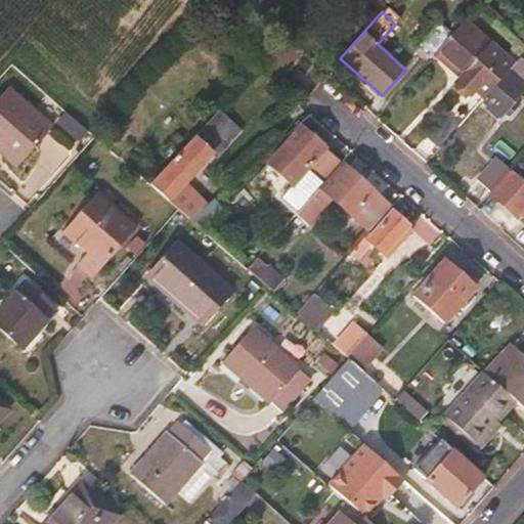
[(451,35),(434,54),(443,62),(448,56),(465,72),(460,77),(454,83),(469,96),(474,90),(483,97),(505,74),(513,64),(464,22),(451,35)]
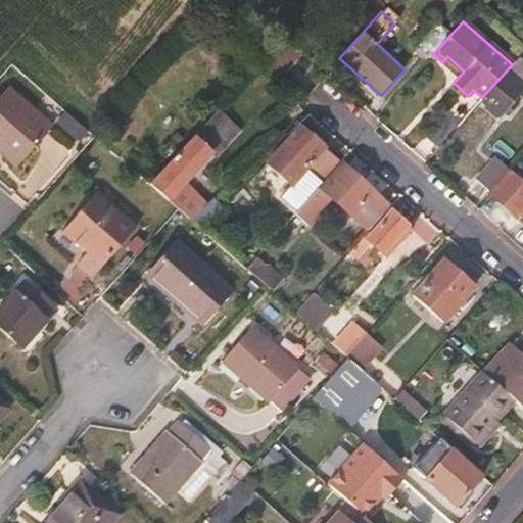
[(433,54),(450,35),(438,24),(417,47),(430,58),(433,54)]
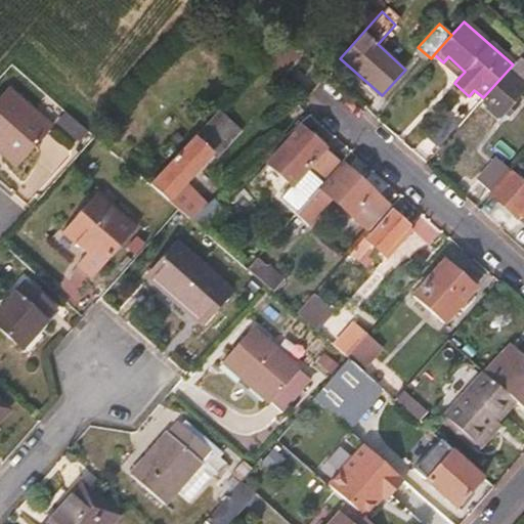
[(281,42),(265,59),(286,78),(302,60),(281,42)]
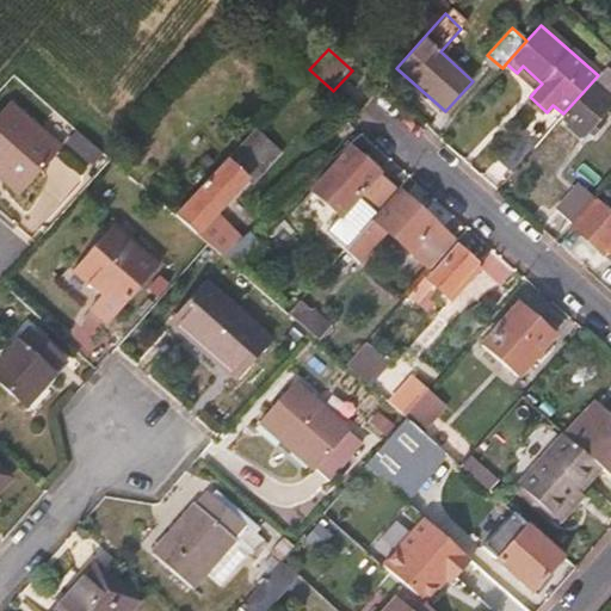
[(523,66),(517,73),(536,90),(542,84),(523,66)]
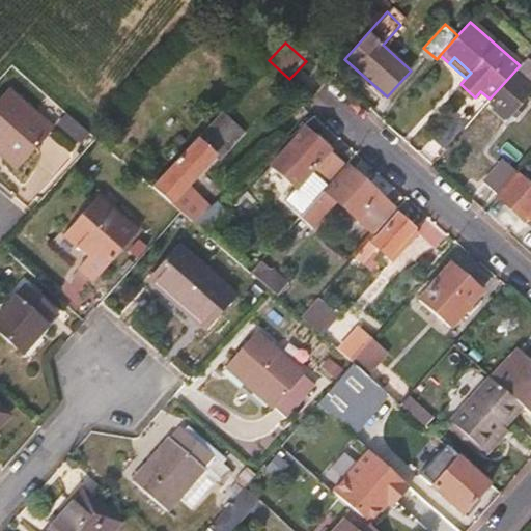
[(530,91),(530,63),(526,59),(520,65),(511,75),(513,77),(488,106),(506,120),(530,91)]
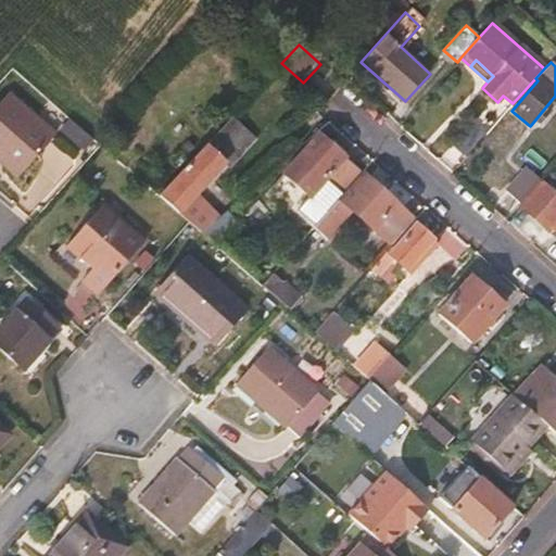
[(4,99),(0,104),(0,161),(16,176),(50,138),(4,99)]
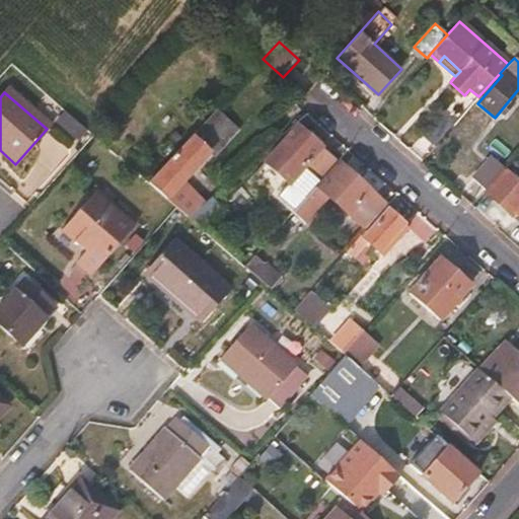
[(435,145),(464,113),(453,102),(424,135),(435,145)]
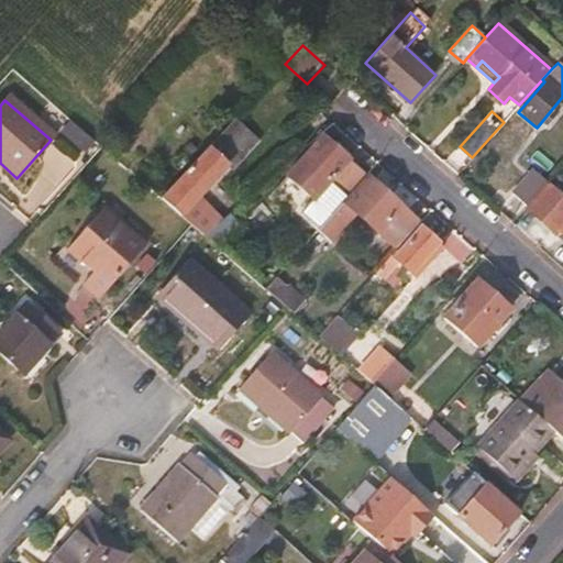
[(234,119),(159,199),(183,220),(230,166),(234,170),(260,142),(234,119)]
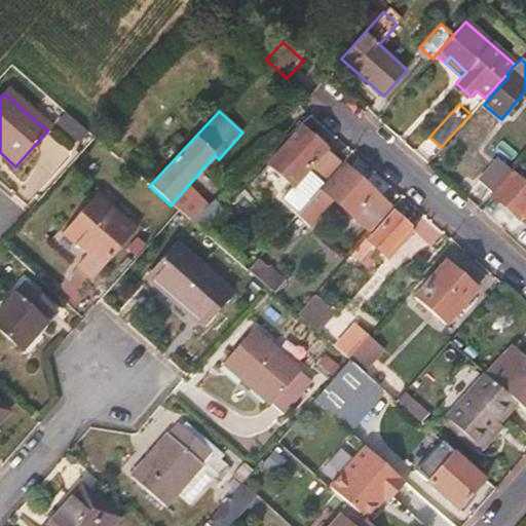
[(55,124),(78,143),(86,133),(64,114),(55,124)]
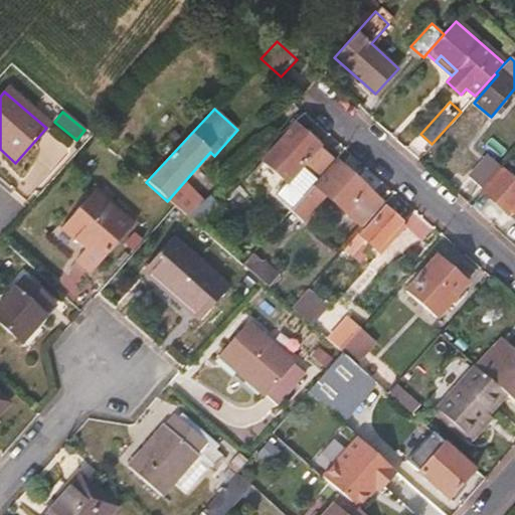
[(304,185),(331,155),(296,124),(263,160),(288,181),(293,175),(304,185)]
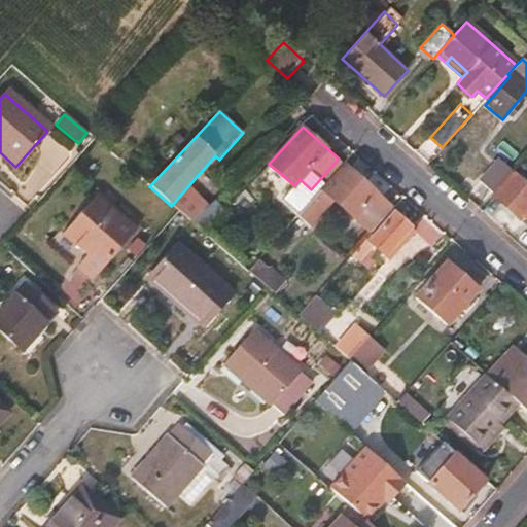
[(491,194),(512,170),(515,167),(504,156),(480,184),(491,194)]
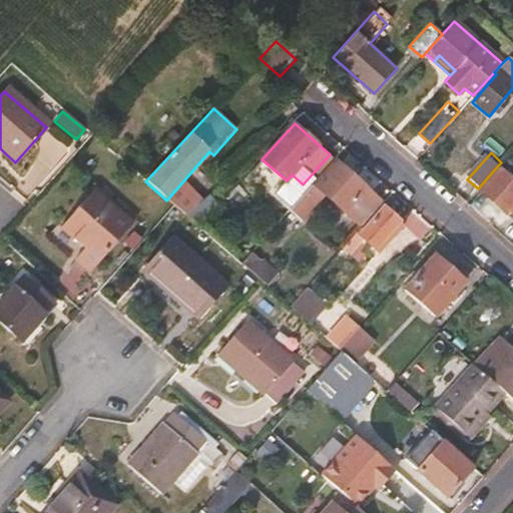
[(382,201),(335,159),(318,177),(307,189),(290,208),(304,221),(327,196),(360,225),(382,201)]
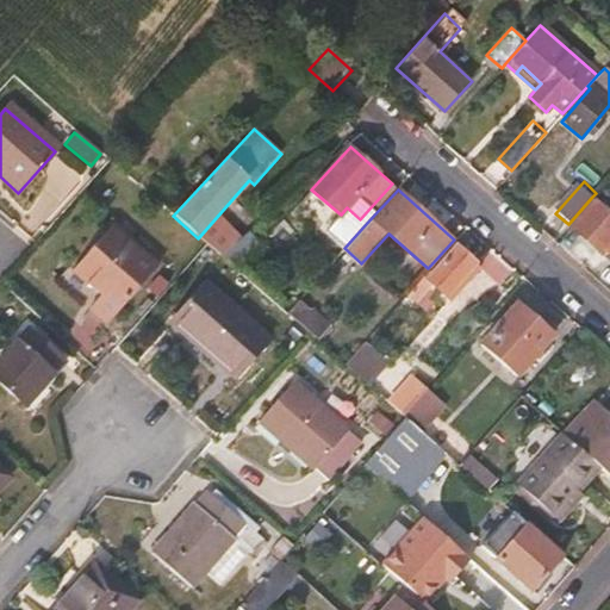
[(609,244),(609,211),(592,197),(568,224),(602,254),(609,244)]
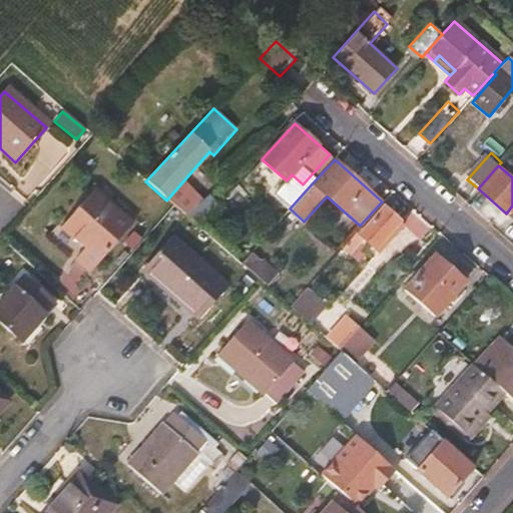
[(228,178),(210,195),(185,216),(198,228),(240,192),(228,178)]
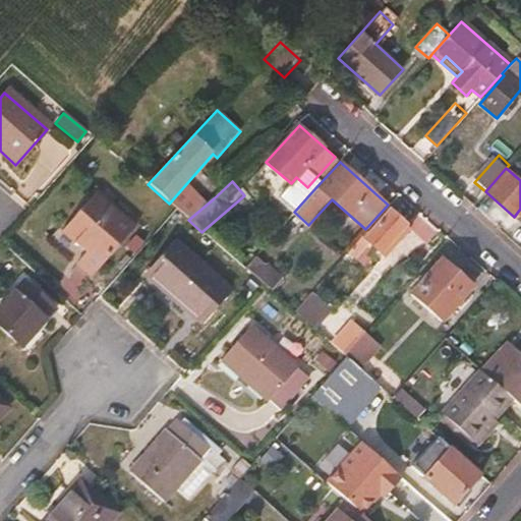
[(188,220),(214,198),(205,189),(179,212),(188,220)]
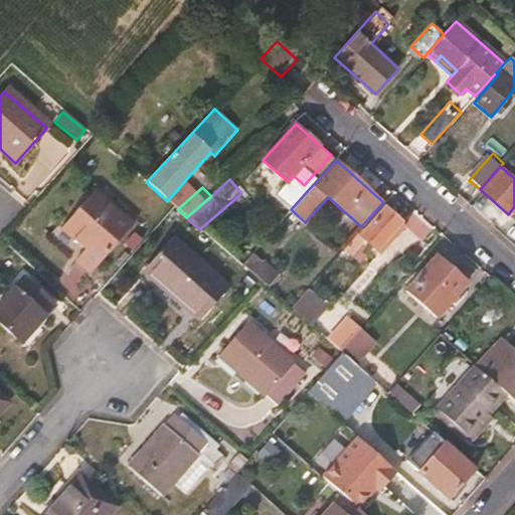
[(130,223),(97,193),(64,229),(89,251),(78,262),(89,271),(130,223)]
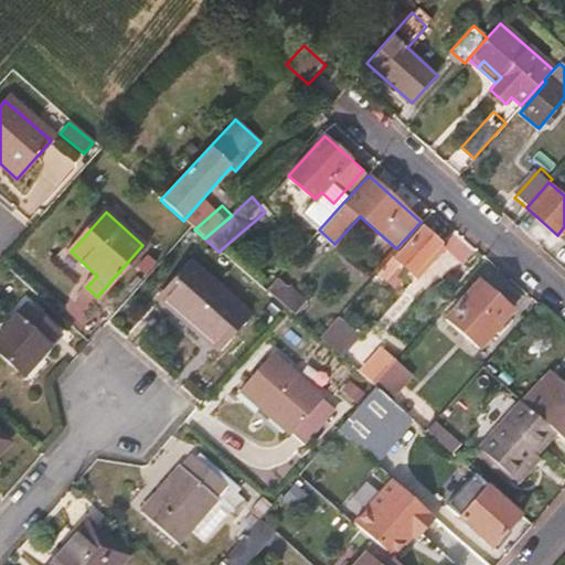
[(423,230),(396,259),(413,275),(440,245),(423,230)]
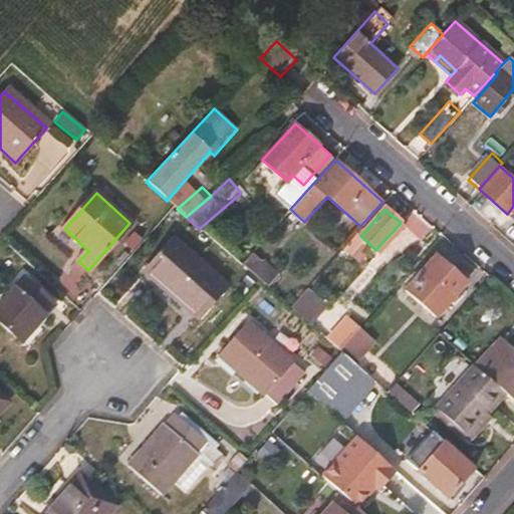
[(175,239),(146,272),(197,318),(226,286),(175,239)]
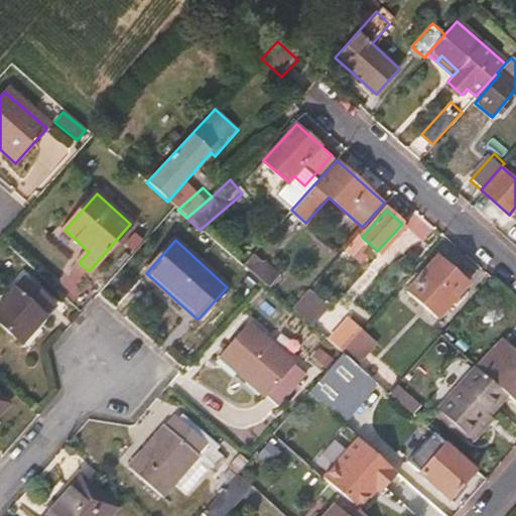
[(260,282),(265,286),(277,273),(254,252),(242,265),(260,282)]
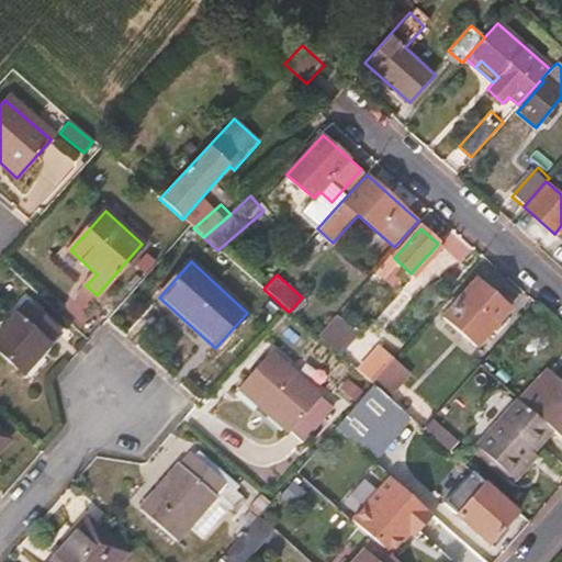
[(510,310),(476,280),(445,316),(478,346),(510,310)]
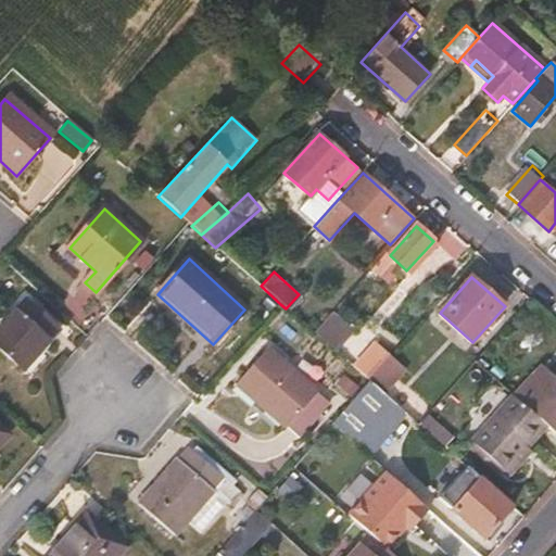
[(14,312),(0,328),(0,351),(23,371),(49,342),(14,312)]
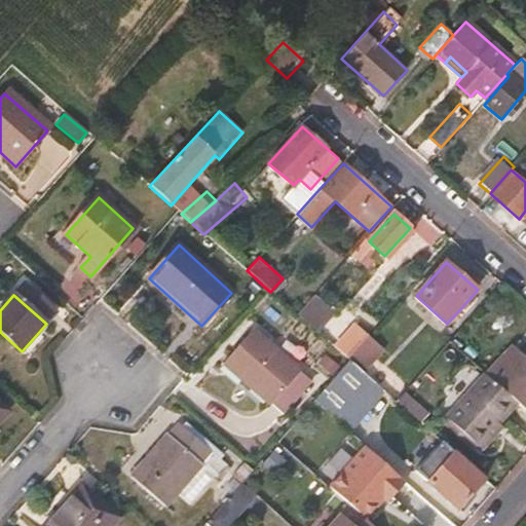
[(304,304),(295,313),(316,332),(326,323),(304,304)]
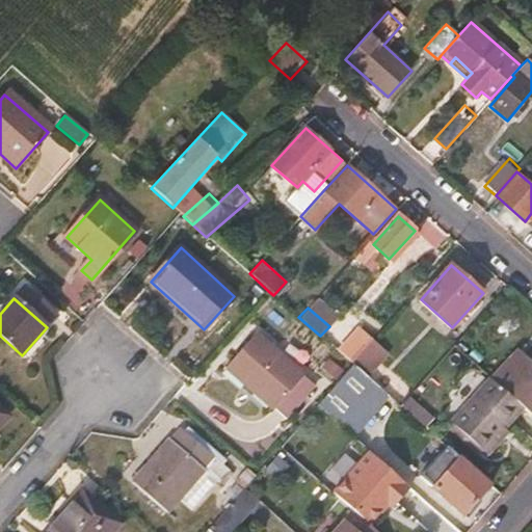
[(256,335),(227,367),(287,420),(315,388),(256,335)]
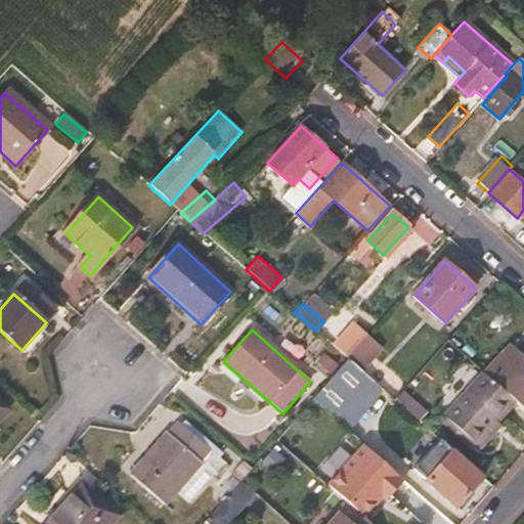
[(349,359),(361,370),(369,360),(353,345),(344,355),(349,359)]
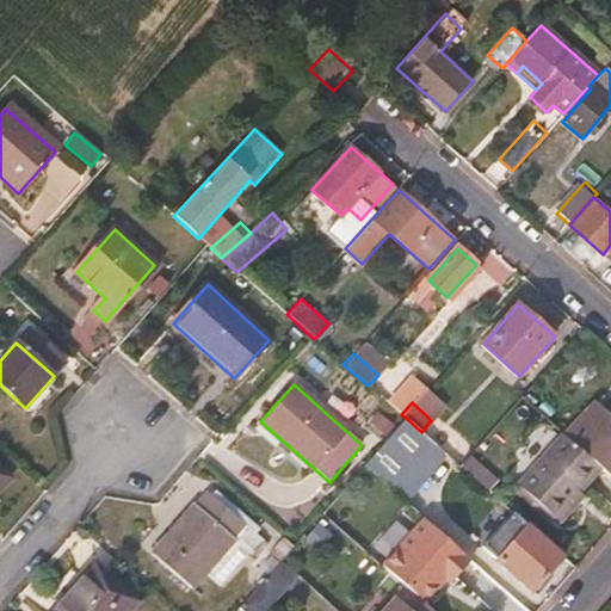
[(566,437),(610,477),(610,417),(596,403),(566,437)]
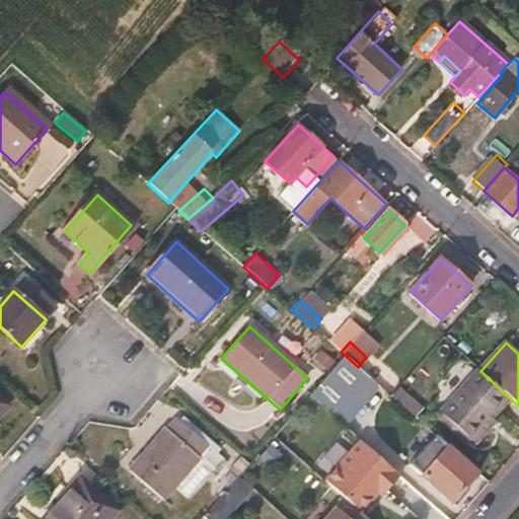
[(360,440),(395,399),(388,393),(358,367),(346,356),(310,396),(356,437),(360,440)]
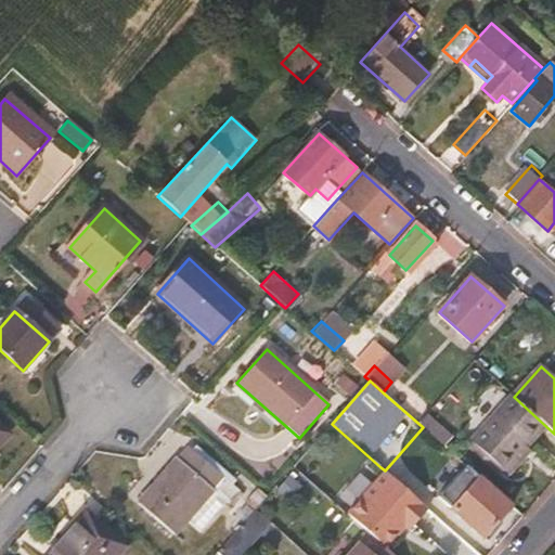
[(0,444),(11,434),(0,425),(0,444)]
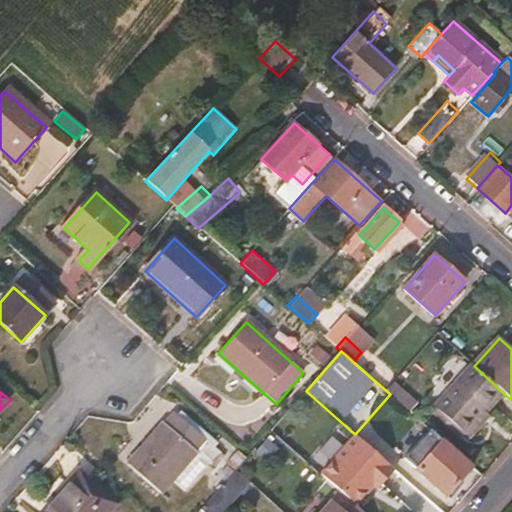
[(173,411),(128,462),(162,493),(198,453),(211,465),(221,454),(173,411)]
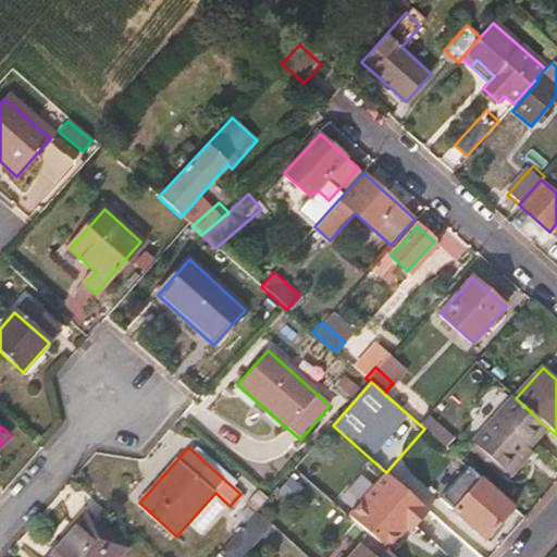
[(484,539),(512,506),(468,467),(440,499),(484,539)]
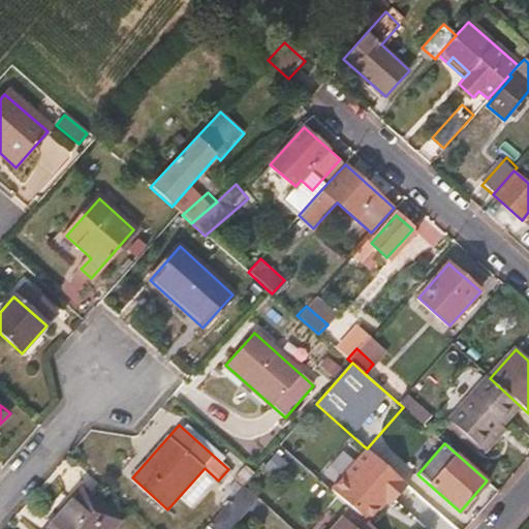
[(351,509),(369,525),(381,510),(379,505),(384,499),(391,504),(408,485),(367,448),(330,491),(351,509)]
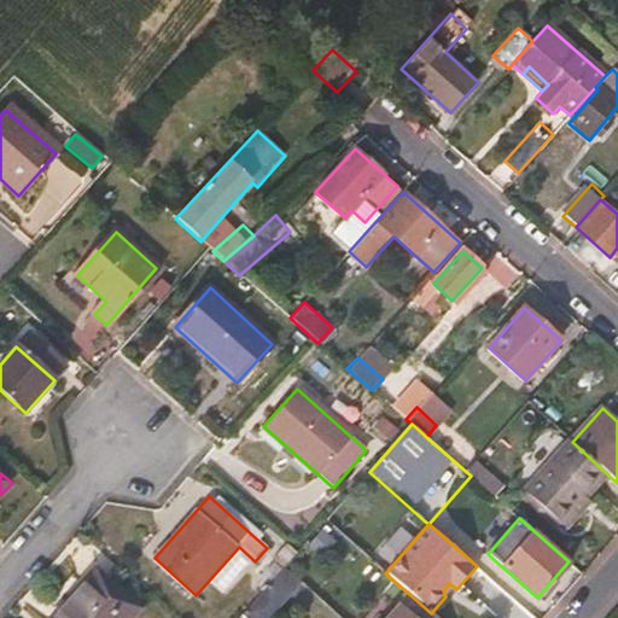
[(270,617),(302,583),(284,567),(243,616),(244,617),(270,617)]
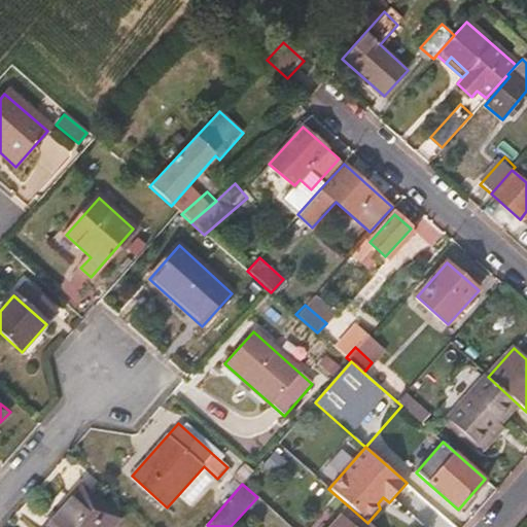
[(78,486),(41,526),(113,526),(118,521),(78,486)]
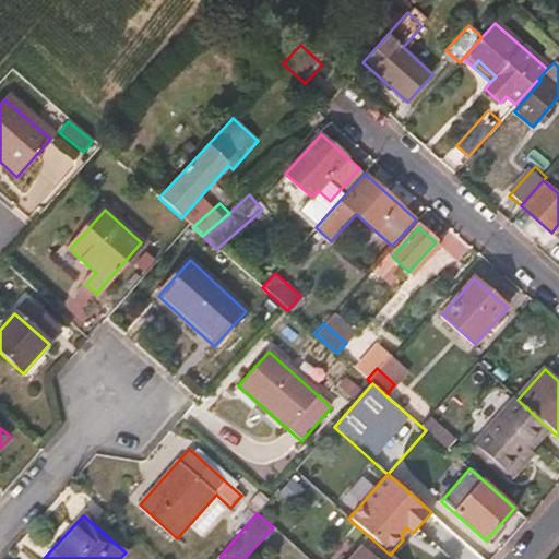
[(363,547),(376,558),(395,558),(390,555),(371,538),(363,547)]
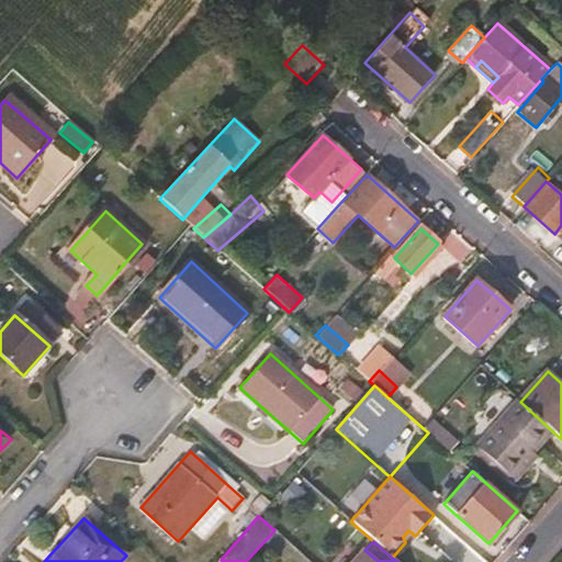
[(378,561),(364,550),(353,561),(378,561)]
